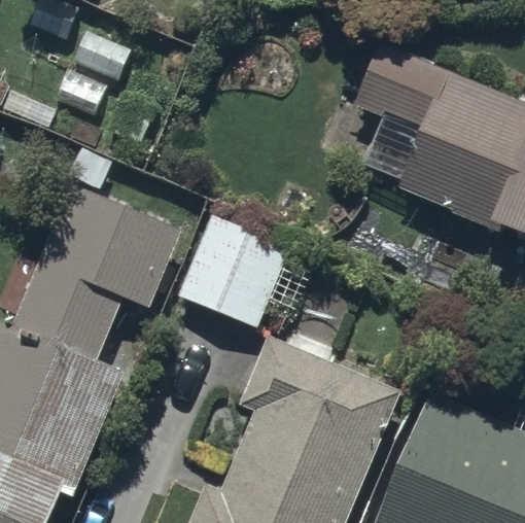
[(524,99),(380,40),(352,108),(383,120),(364,166),(403,181),(399,189),(491,228),(493,222),(524,236),(524,99)]
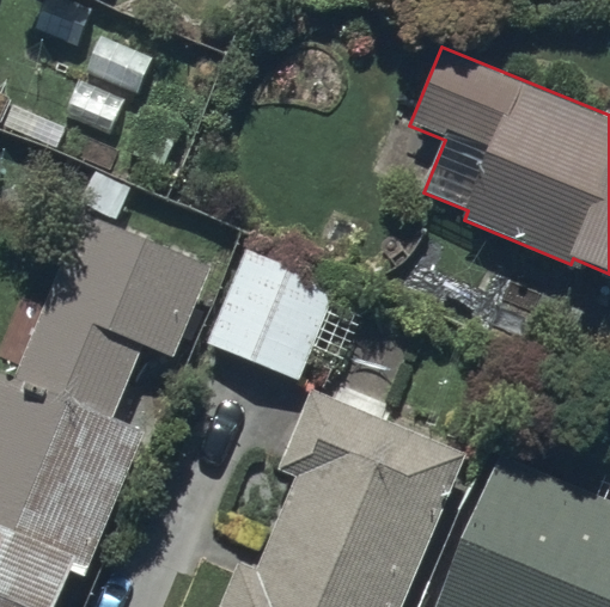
[(16,381),(0,375),(0,606),(53,606),(68,569),(84,575),(139,430),(114,421),(142,344),(176,357),(212,264),(84,215),(49,306),(22,295),(0,349),(0,353),(23,362),(16,381)]
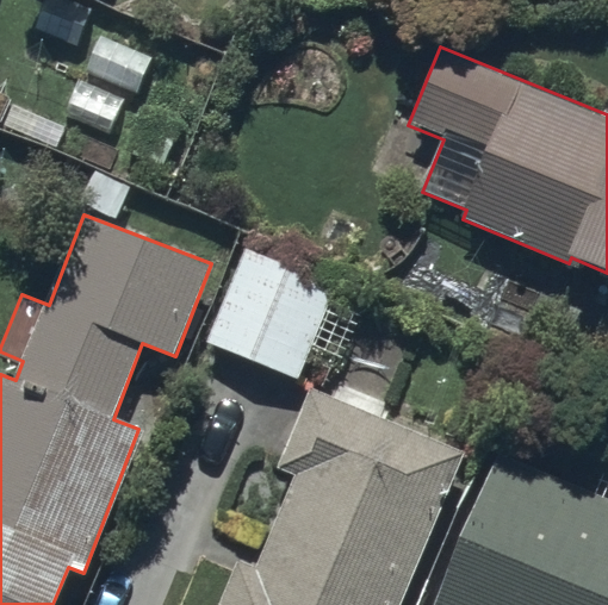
[(337,286),(244,248),(206,341),(298,379),(305,362),(333,373),(358,311),(332,300),(337,286)]
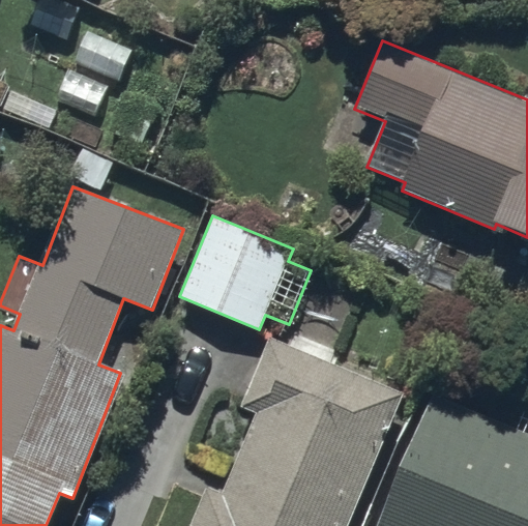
[(348,525),(403,395),(269,340),(241,406),(255,411),(221,494),(206,489),(191,525),(348,525)]
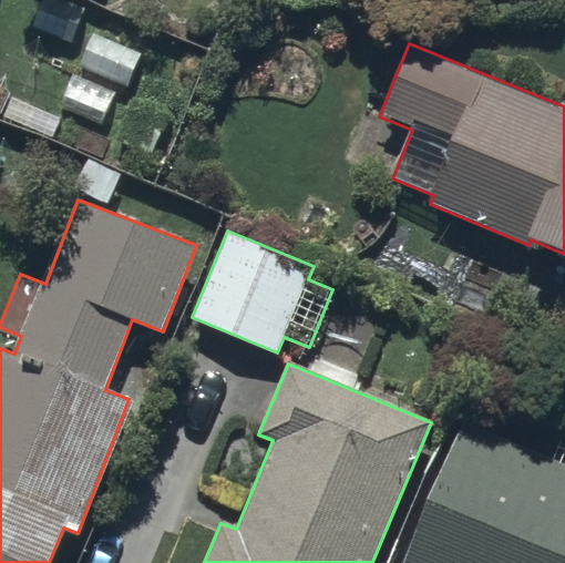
[(564,562),(564,466),(463,421),(408,562),(564,562)]
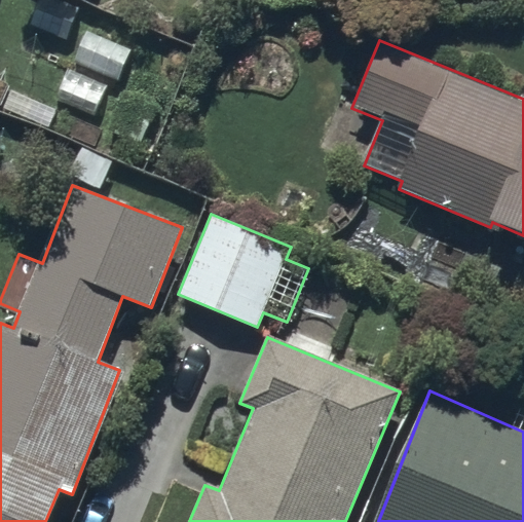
All buildings are outlined.
